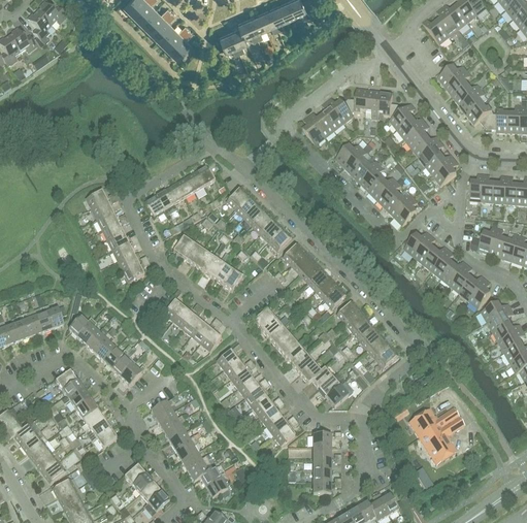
[(58,22),(66,13),(57,4),(53,8),(44,0),(42,0),(39,4),(40,5),(36,9),(51,23),(56,19),(58,22)]
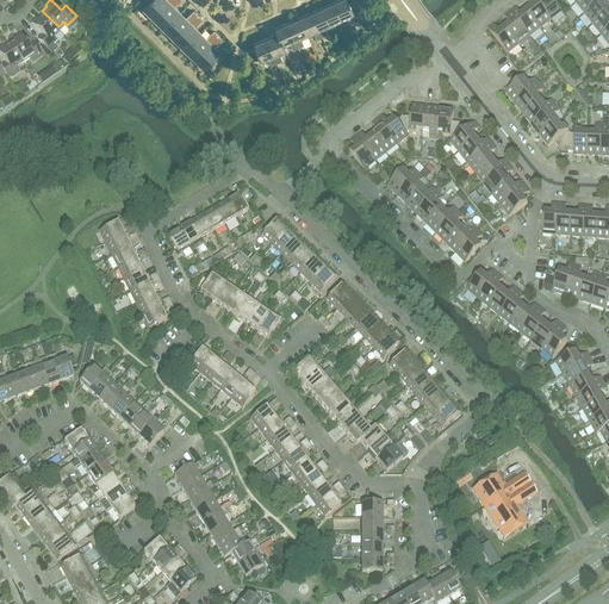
[(151,13),(165,0),(145,0),(142,4),(151,13)]
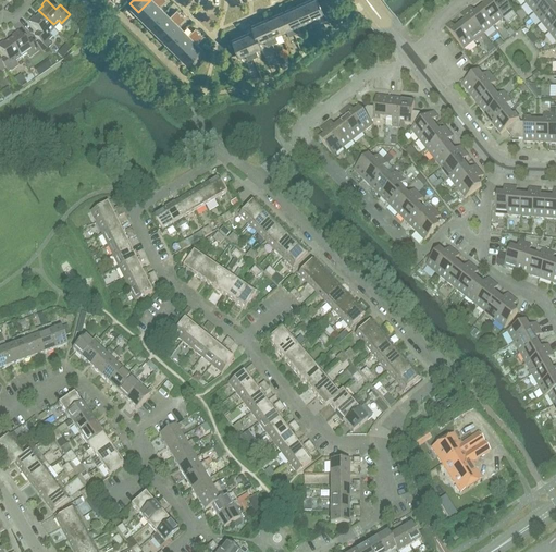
[(148,22),(163,7),(158,1),(159,0),(150,0),(138,12),(148,22)]
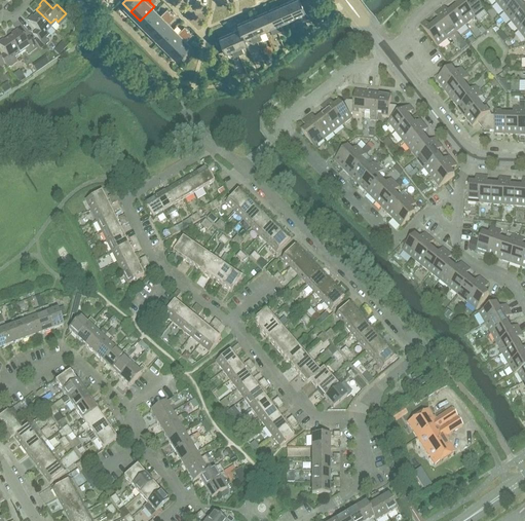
[(296,17),(288,0),(279,0),(277,1),(284,16),(289,14),(292,20),(296,17)]
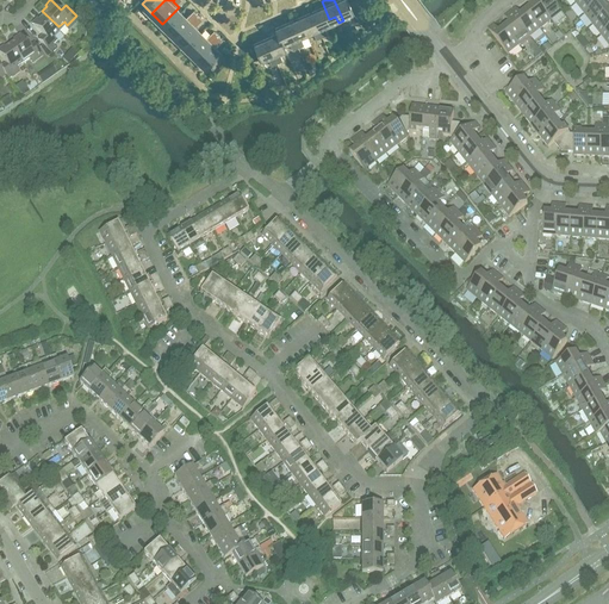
[(356,17),(348,0),(334,0),(343,20),(345,22),(356,17)]
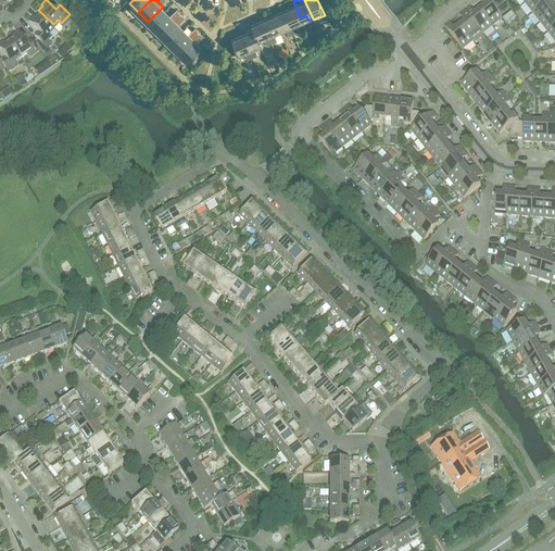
[(502,14),(490,0),(482,0),(483,1),(478,4),(492,22),(502,14)]
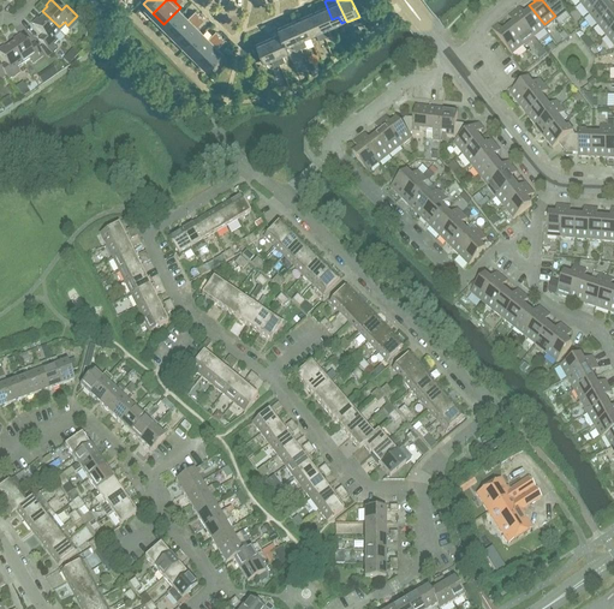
[(542,0),(555,16),(559,22),(570,13),(565,7),(566,6),(560,0),(542,0)]
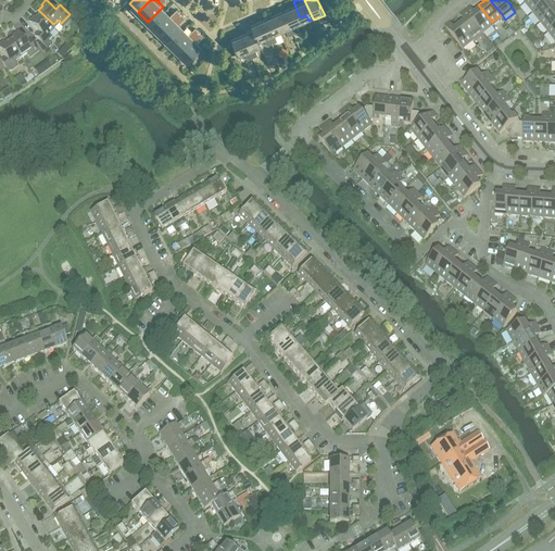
[(539,17),(554,4),(554,3),(552,0),(541,0),(531,8),(539,17)]
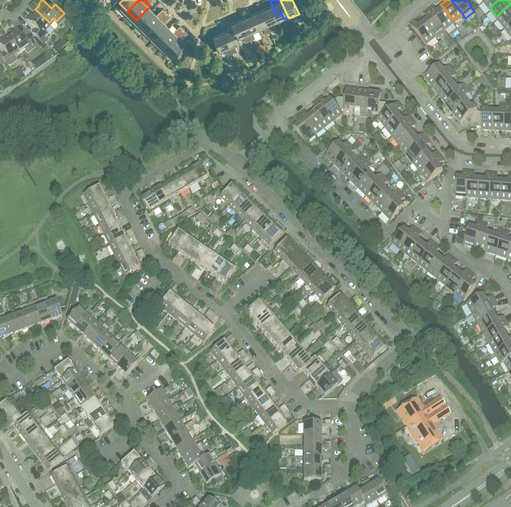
[(271,18),(276,16),(270,1),(260,6),(269,26),(273,24),(271,18)]
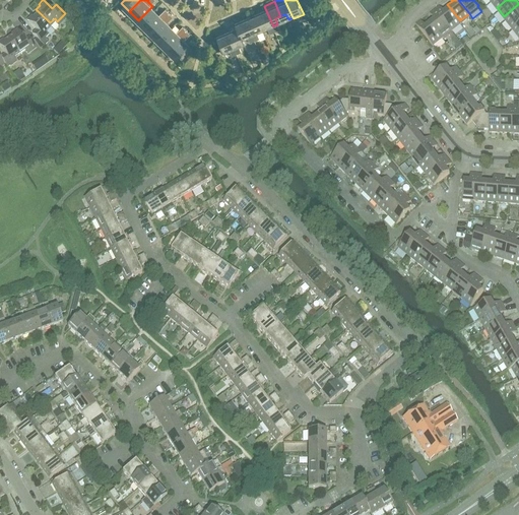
[(460,20),(447,4),(443,8),(439,2),(434,6),(451,27),(460,20)]
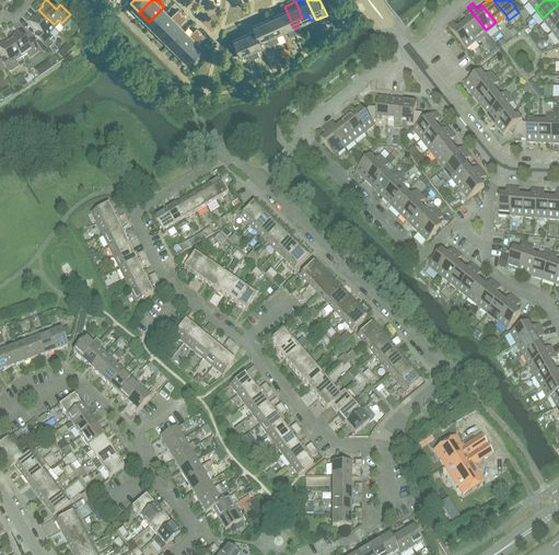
[(158,31),(181,9),(176,4),(170,12),(164,7),(149,22),(158,31)]
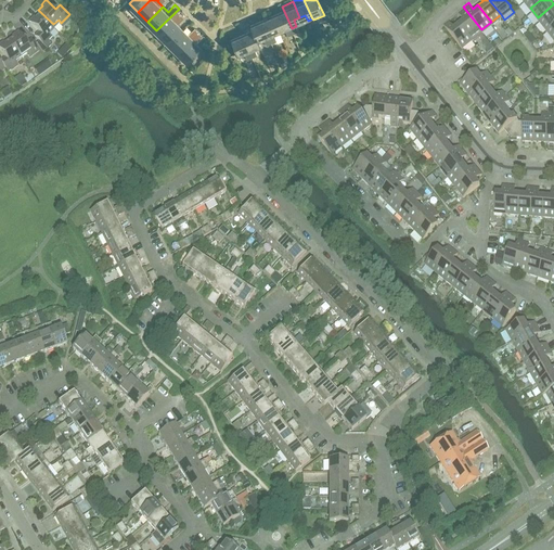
[(545,27),(553,21),(553,4),(538,17),(545,27)]
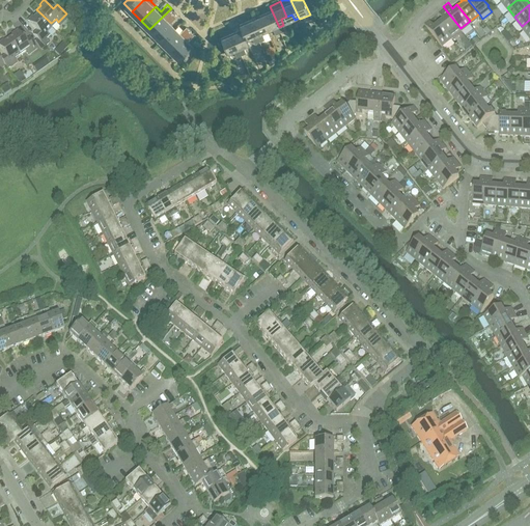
[(279,27),(270,6),(259,10),(266,26),(272,23),(274,29),(279,27)]
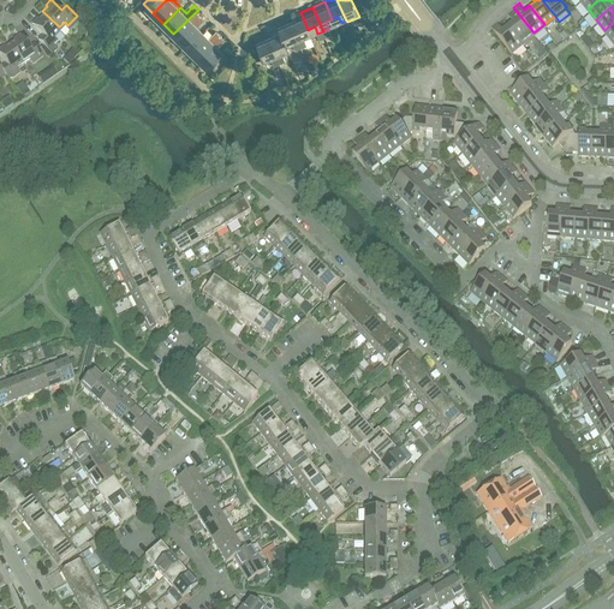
[(534,33),(513,7),(508,11),(513,18),(507,22),(523,41),(529,35),(534,33)]
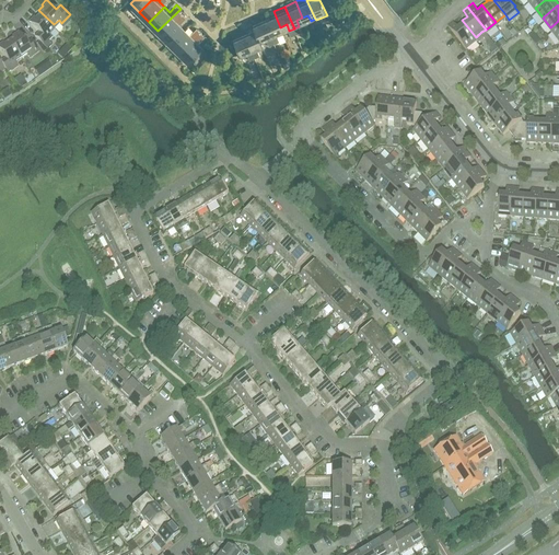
[(167,41),(183,25),(177,20),(184,12),(181,9),(158,31),(167,41)]
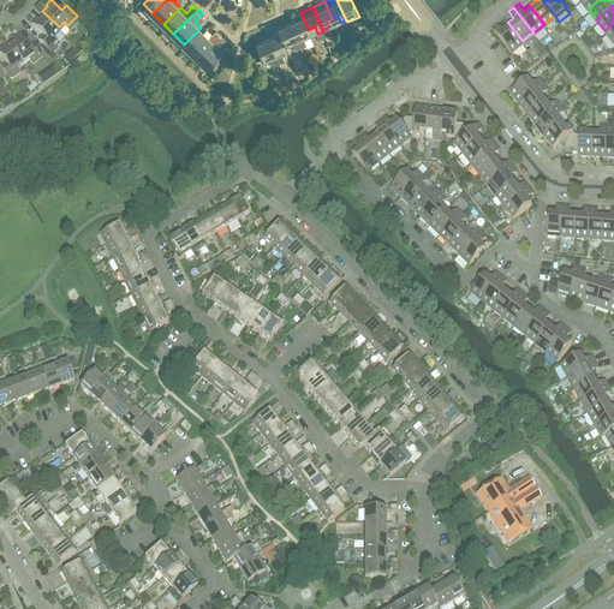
[(54,33),(59,27),(42,11),(39,16),(36,13),(31,19),(42,30),(37,35),(42,40),(48,46),(52,49),(57,43),(53,40),(57,36),(54,33)]
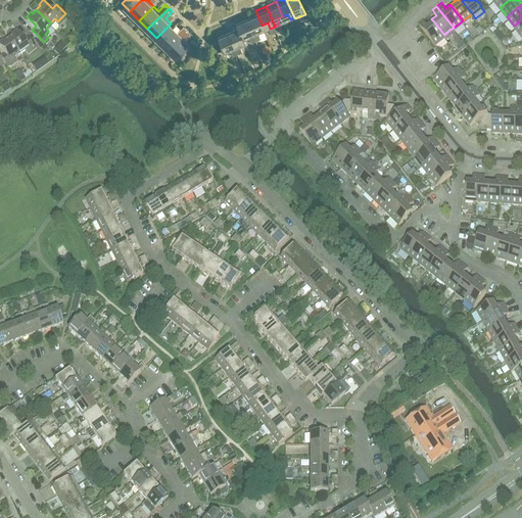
[(262,26),(255,10),(245,14),(254,36),(259,34),(256,28),(262,26)]
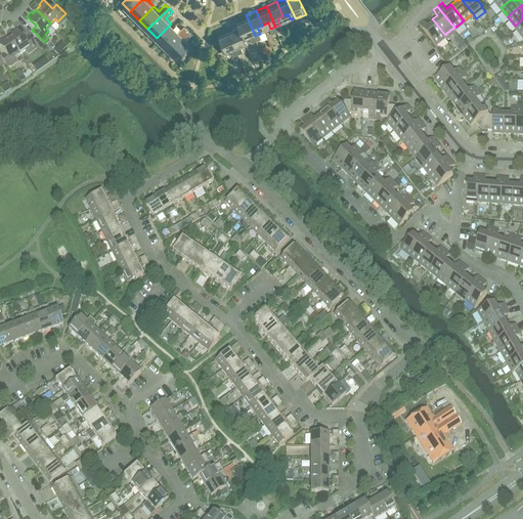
[(255,36),(246,14),(235,19),(237,24),(242,35),(243,34),(248,32),(250,38),(255,36)]
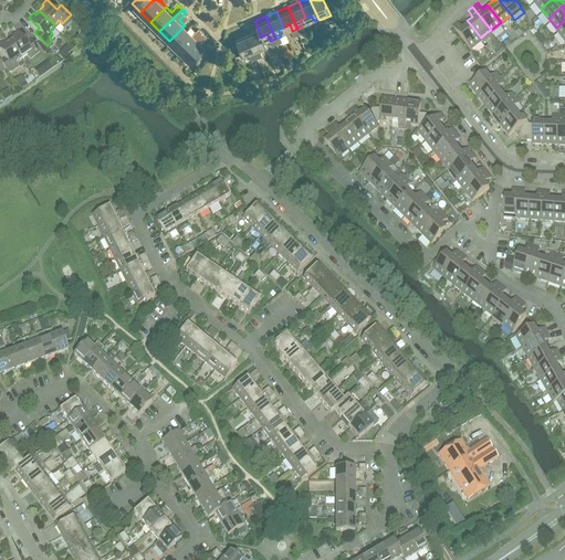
[(481,38),(467,20),(462,24),(458,18),(452,22),(470,45),(481,38)]
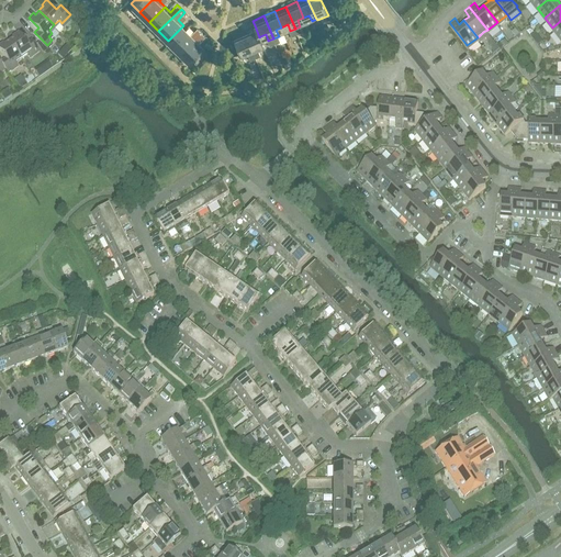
[(177,49),(200,28),(195,23),(189,31),(183,25),(168,41),(177,49)]
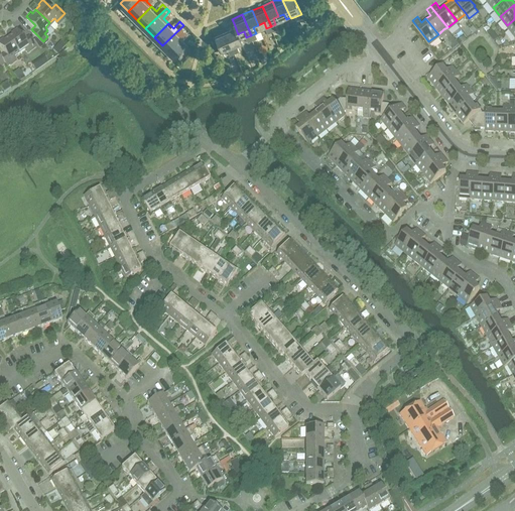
[(241,38),(239,33),(238,34),(234,23),(224,28),(233,48),(238,46),(235,40),(241,38)]
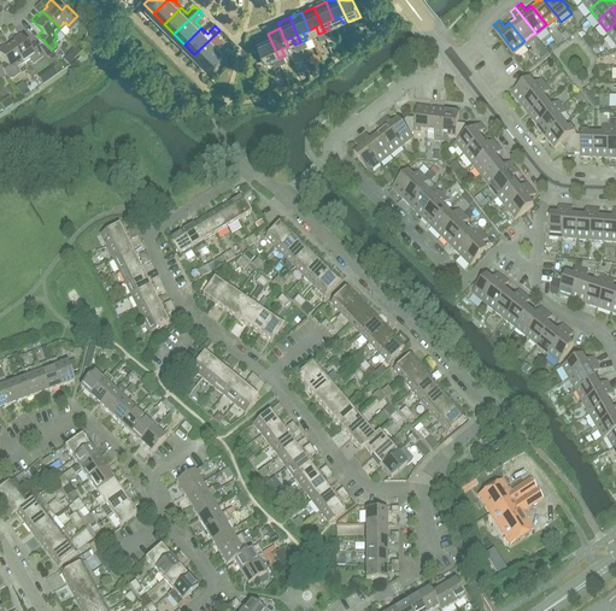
[(42,51),(34,39),(28,42),(19,29),(13,34),(15,36),(9,40),(23,59),(29,54),(31,58),(42,51)]
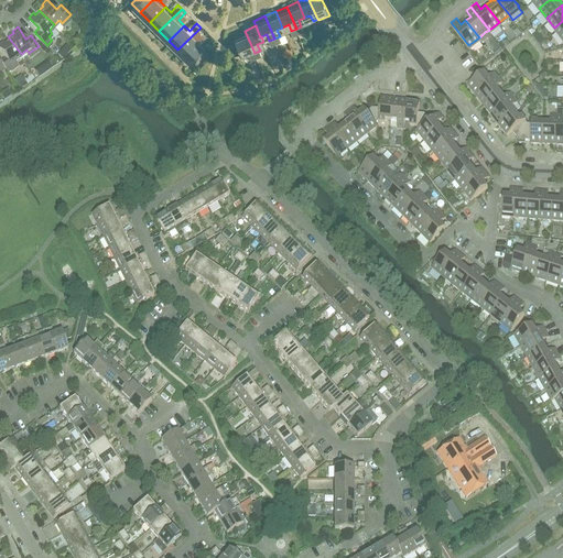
[(187,59),(203,44),(197,39),(204,31),(201,28),(177,50),(187,59)]
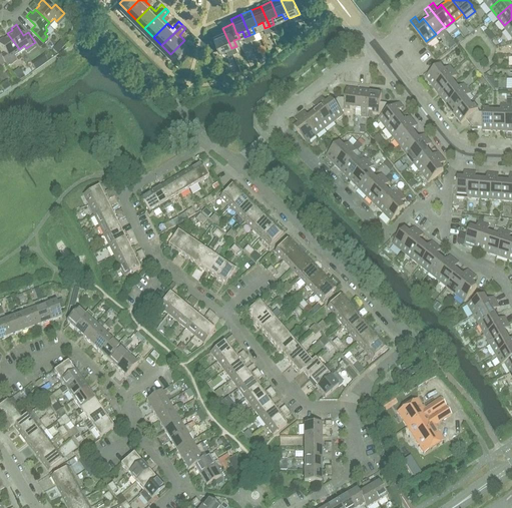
[(231,48),(222,28),(212,32),(219,47),(224,44),(227,50),(231,48)]
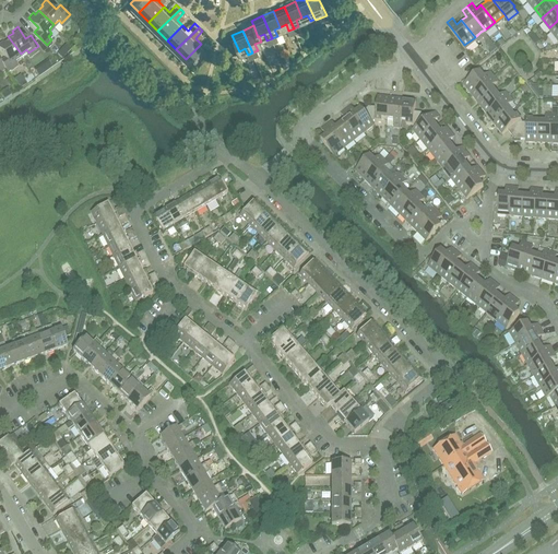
[(21,54),(8,36),(3,39),(2,37),(0,38),(0,47),(4,54),(0,56),(0,58),(4,63),(7,68),(18,61),(14,57),(21,54)]
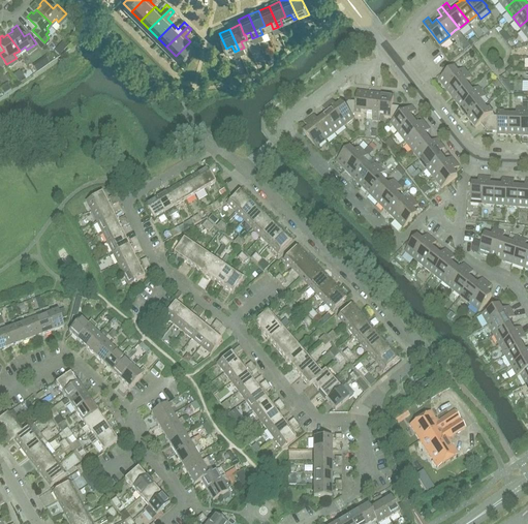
[(39,45),(44,42),(41,39),(36,34),(33,37),(39,45)]
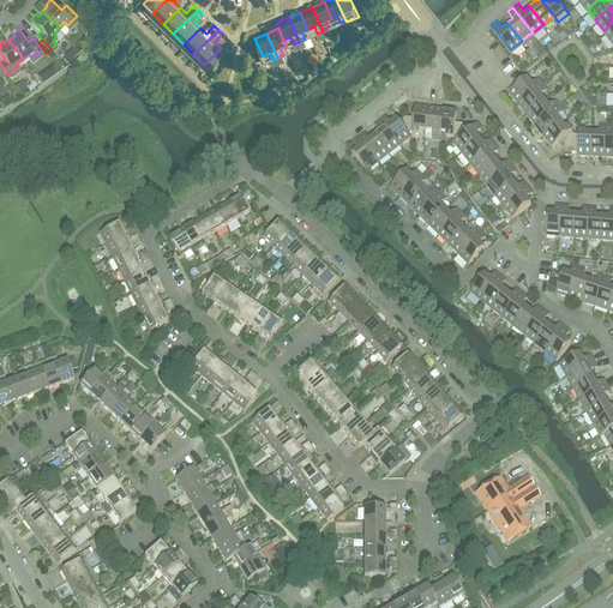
[(534,58),(544,50),(540,44),(529,52),(534,58)]
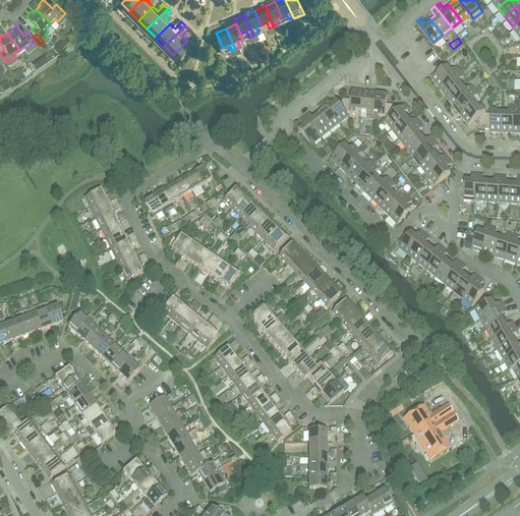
[(502,51),(518,50),(517,42),(501,43),(502,51)]
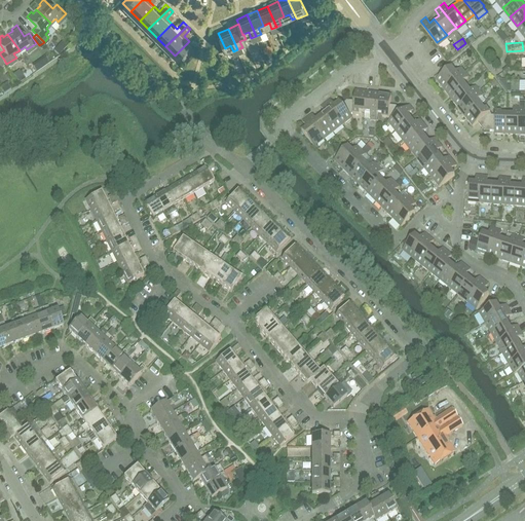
[(269,47),(262,49),(266,60),(272,56),(269,47)]
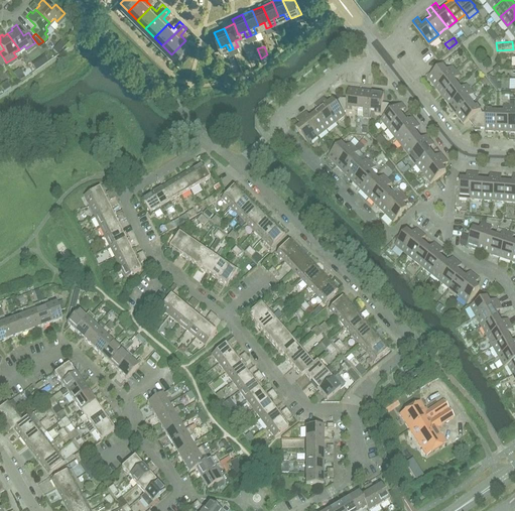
[(434,83),(456,67),(452,62),(445,67),(442,61),(426,74),(434,83)]
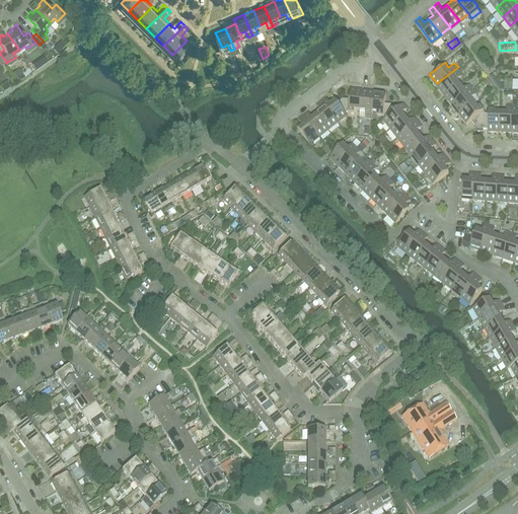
[(18,65),(12,69),(16,73),(21,69),(18,65)]
